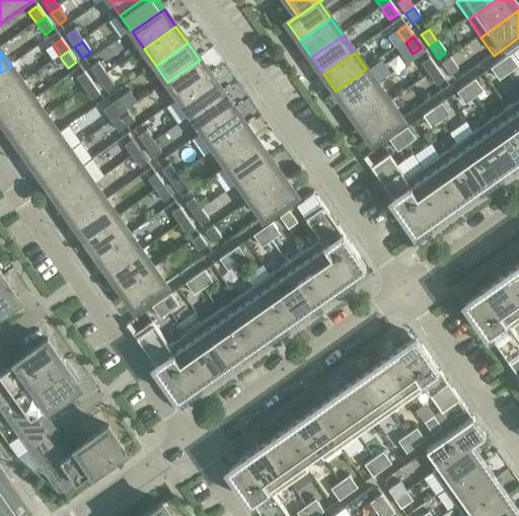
[(518,67),(518,66),(511,56),(502,62),(511,74),(518,67)]
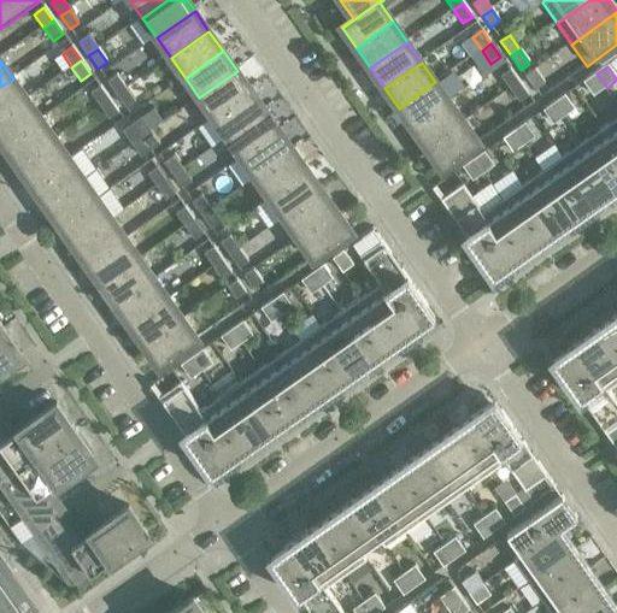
[(519,83),(510,70),(500,77),(510,90),(519,83)]
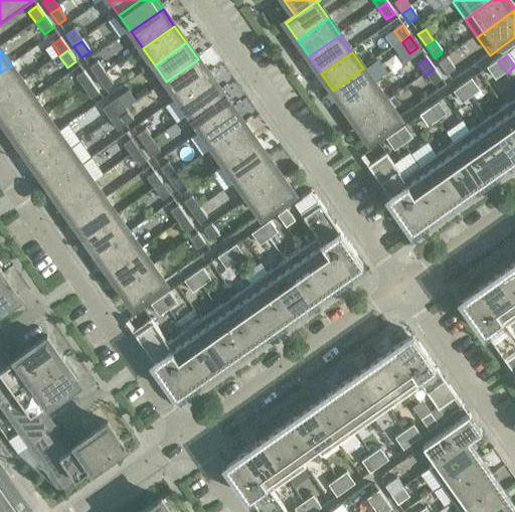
[(210,76),(198,59),(166,81),(178,99),(210,76)]
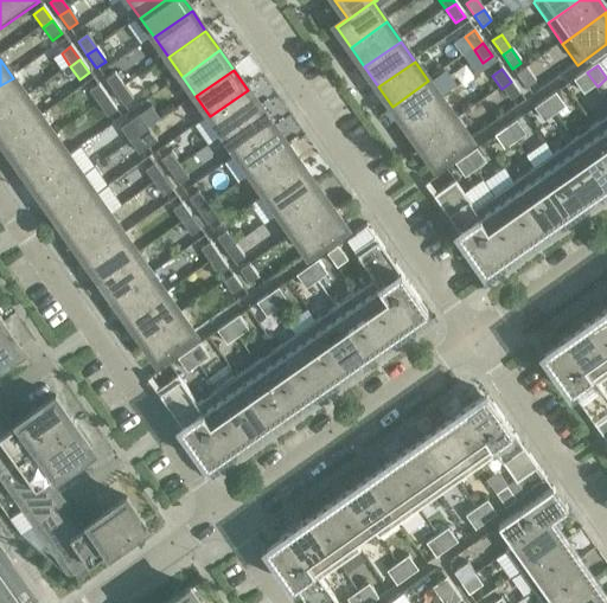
[(525,70),(517,76),(526,90),(536,83),(525,70)]
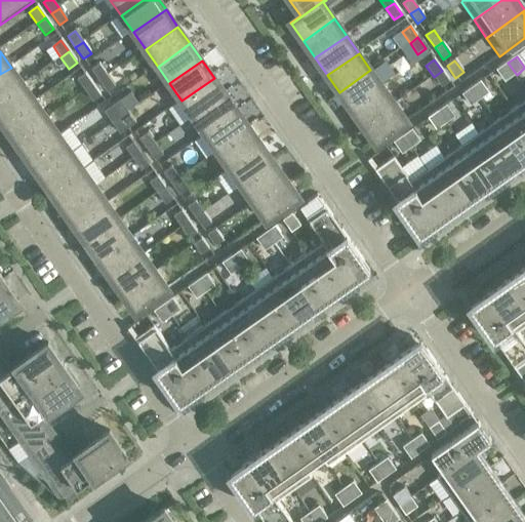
[(385,63),(372,72),(381,85),(395,76),(385,63)]
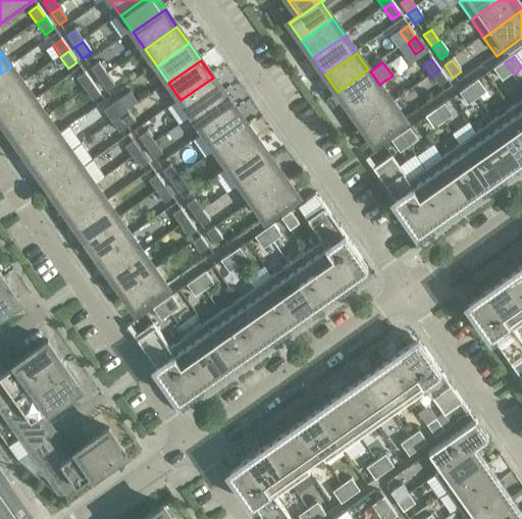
[(514,74),(505,62),(496,68),(504,81),(514,74)]
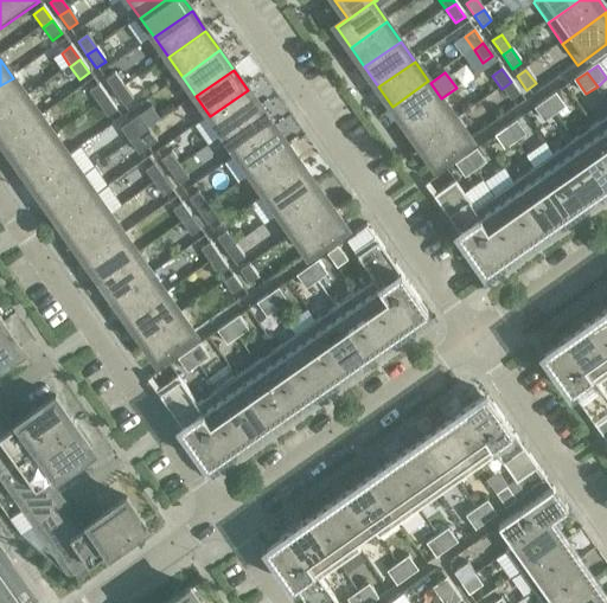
[(115,75),(106,82),(115,95),(125,88),(115,75)]
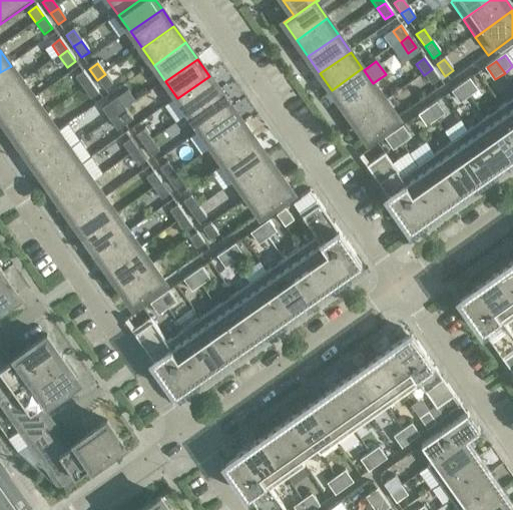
[(0,97),(22,82),(11,66),(0,72),(0,97)]
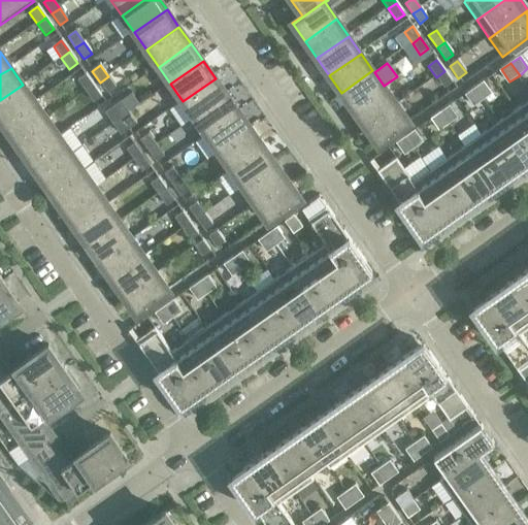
[(385,88),(372,70),(341,93),(354,110),(385,88)]
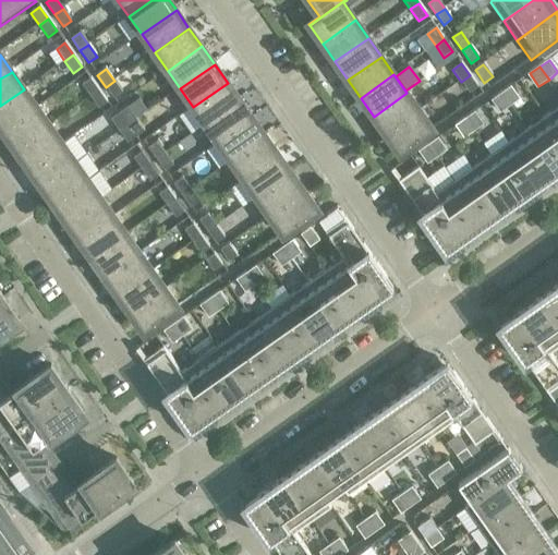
[(477,87),(470,75),(461,82),(470,94),(477,87)]
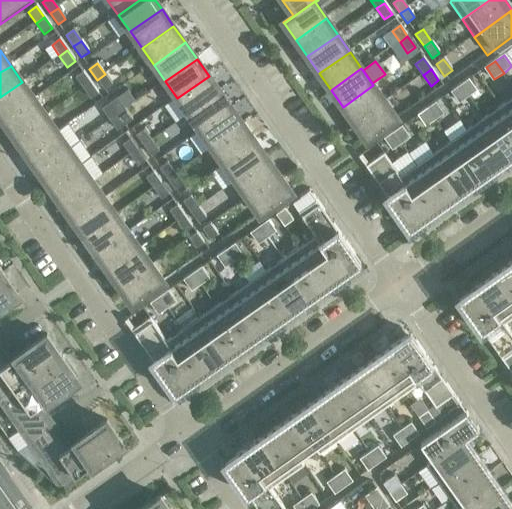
[(91,84),(83,73),(75,78),(83,89),(91,84)]
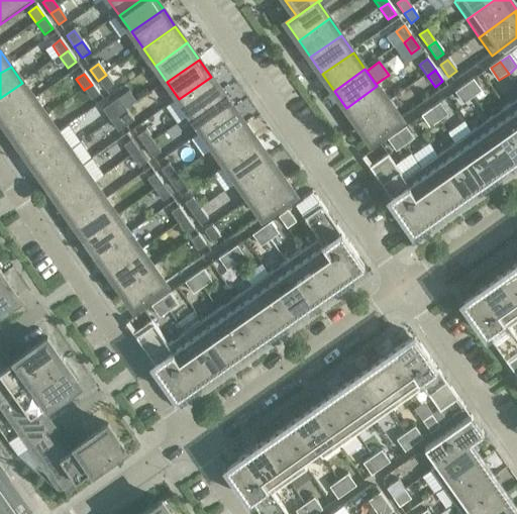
[(113,86),(106,75),(98,81),(105,92),(113,86)]
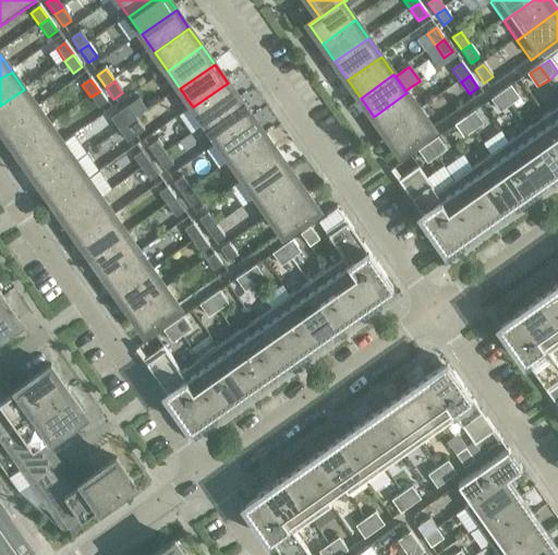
[(240,100),(228,83),(193,107),(206,125),(240,100)]
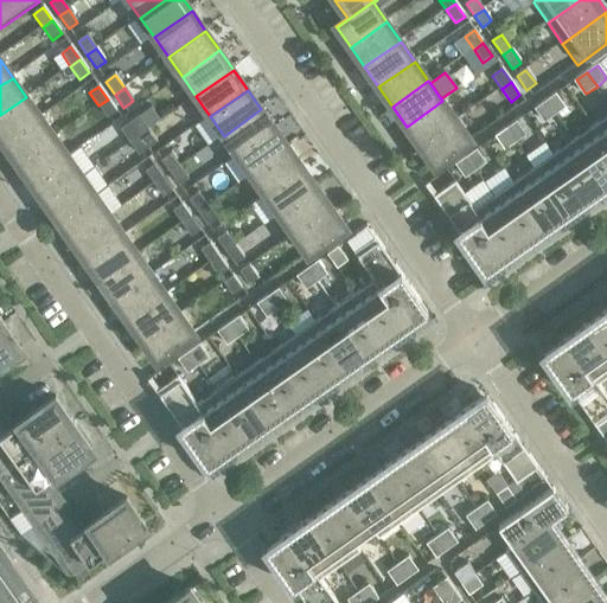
[(568,107),(558,92),(548,100),(557,114),(568,107)]
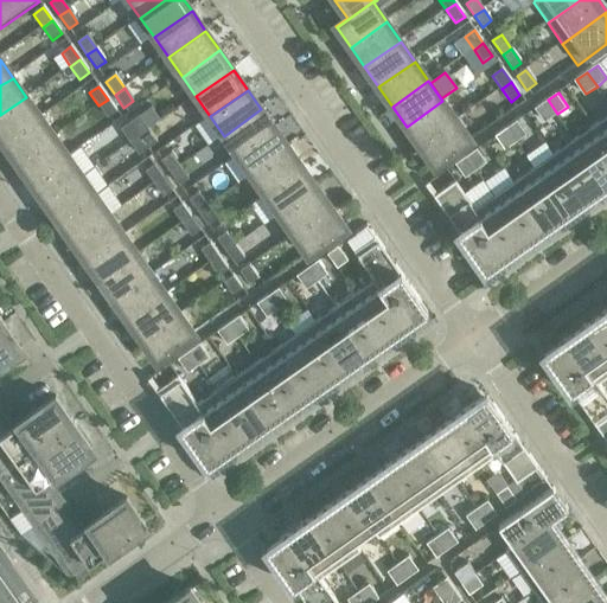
[(40,117),(26,97),(0,115),(0,139),(4,143),(40,117)]
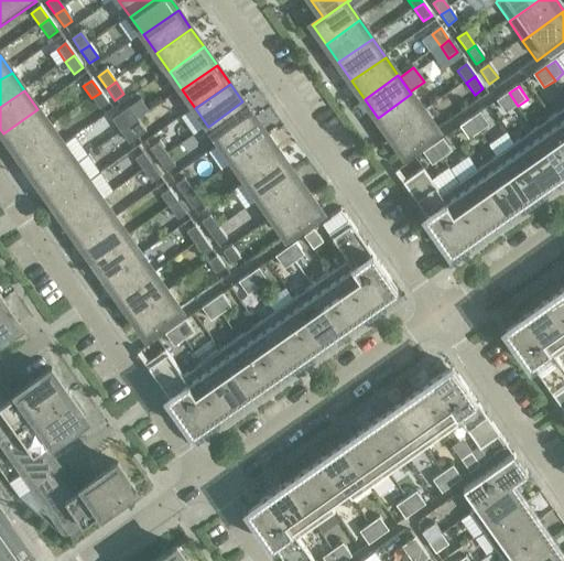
[(108,105),(100,93),(91,98),(100,110),(108,105)]
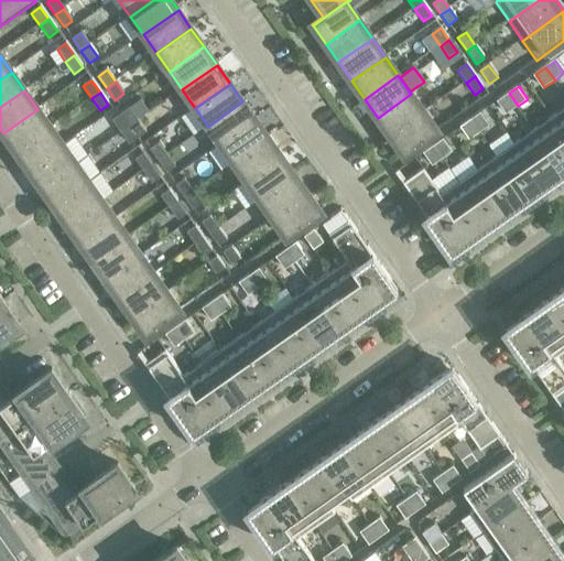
[(518,106),(509,93),(499,100),(508,114),(518,106)]
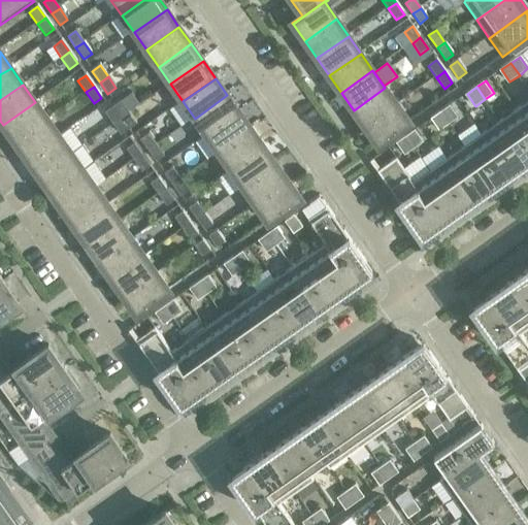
[(397,105),(385,88),(354,110),(365,127),(397,105)]
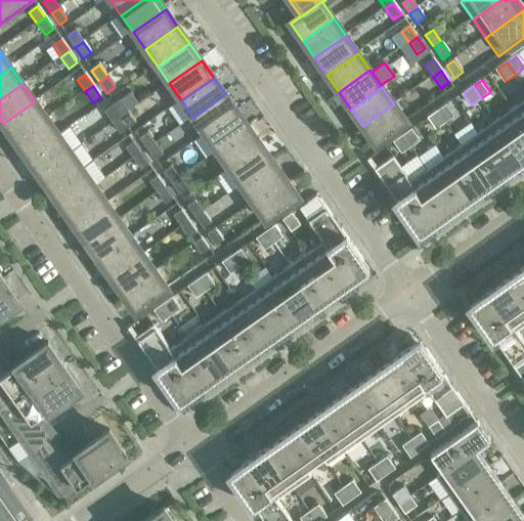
[(237,112),(225,94),(193,118),(206,134),(237,112)]
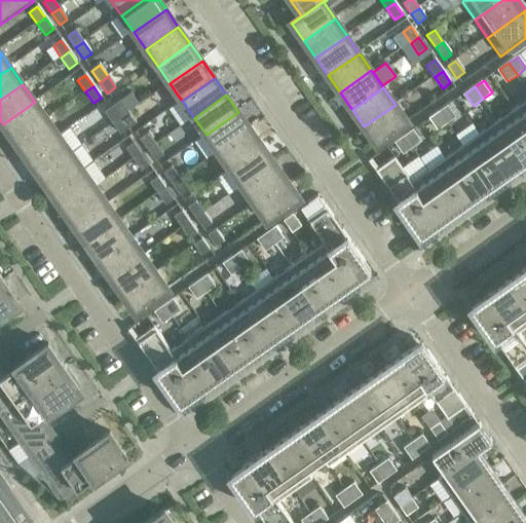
[(47,119),(35,102),(3,124),(14,142),(47,119)]
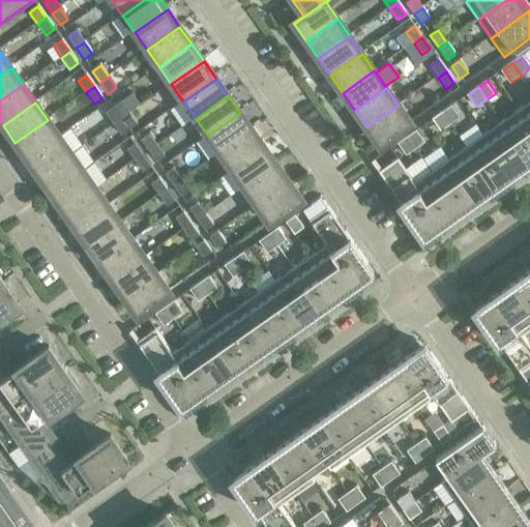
[(121,103),(114,108),(121,119),(129,114),(121,103)]
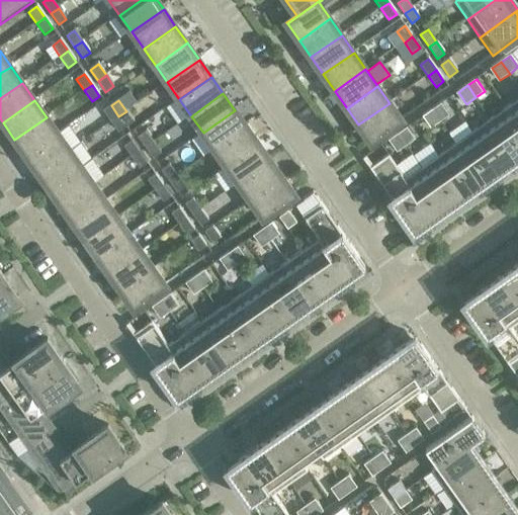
[(517,100),(506,109),(517,125),(517,100)]
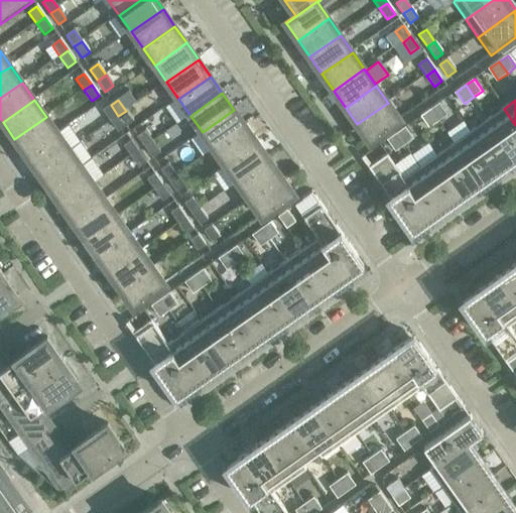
[(400,120),(388,103),(357,124),(370,142),(400,120)]
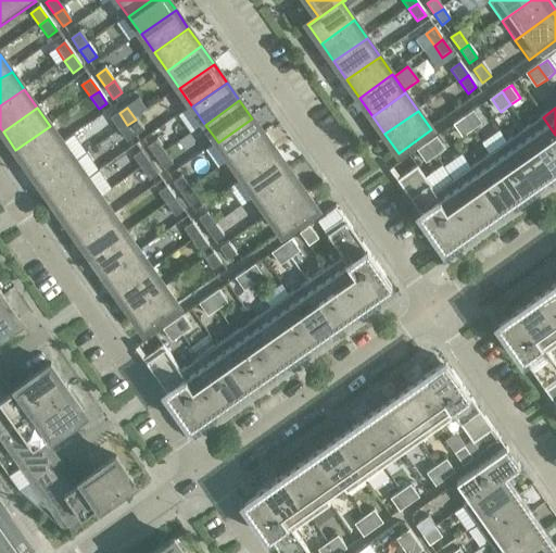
[(484,123),(476,111),(466,117),(475,130),(484,123)]
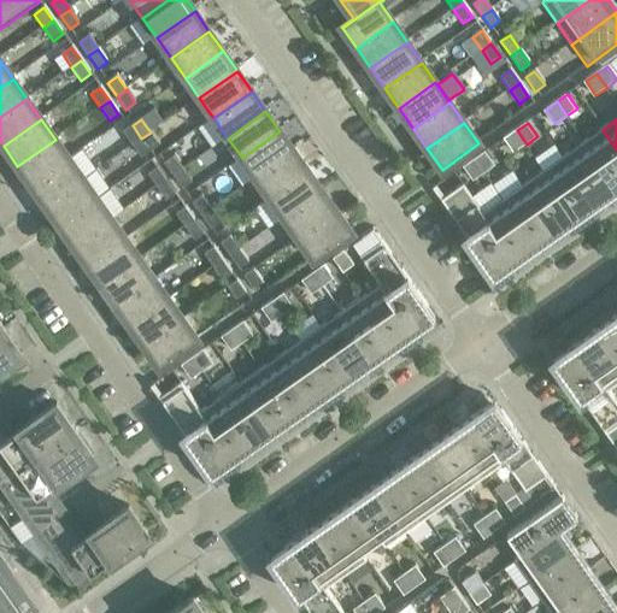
[(141,139),(133,125),(123,133),(131,146),(141,139)]
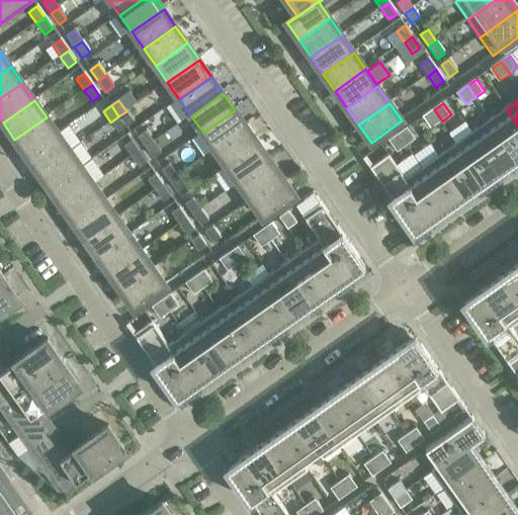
[(442,121),(434,109),(425,115),(433,127),(442,121)]
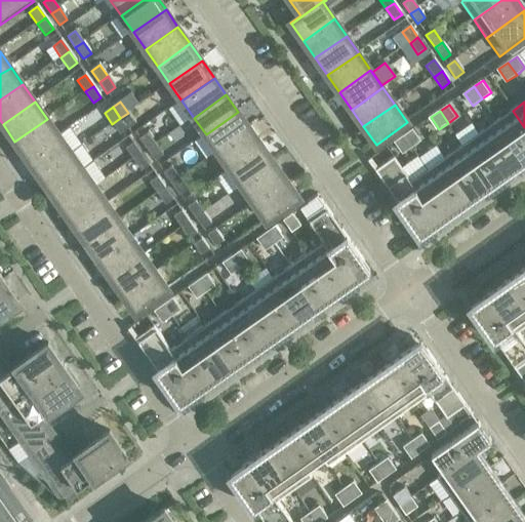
[(524,161),(524,127),(513,111),(495,123),(524,163),(524,161)]
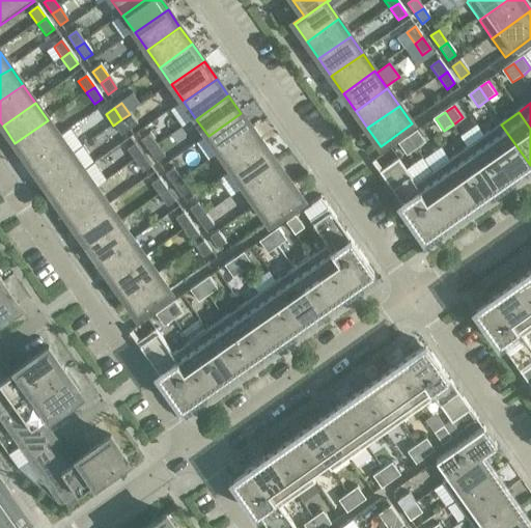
[(253,131),(241,113),(208,136),(220,154),(253,131)]
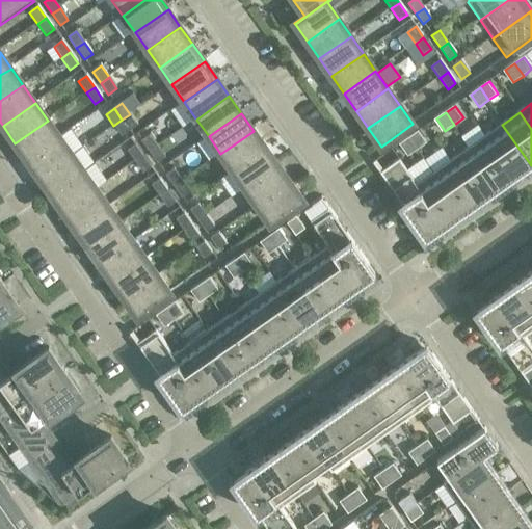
[(138,126),(130,114),(122,120),(130,131),(138,126)]
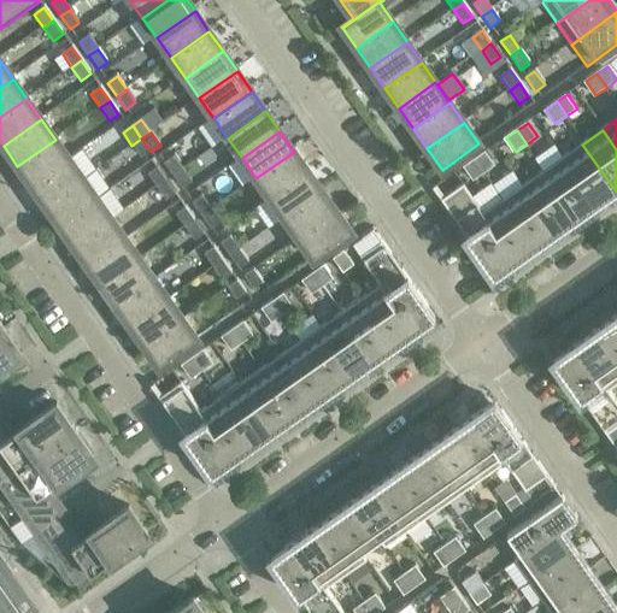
[(151,152),(141,139),(131,146),(141,159),(151,152)]
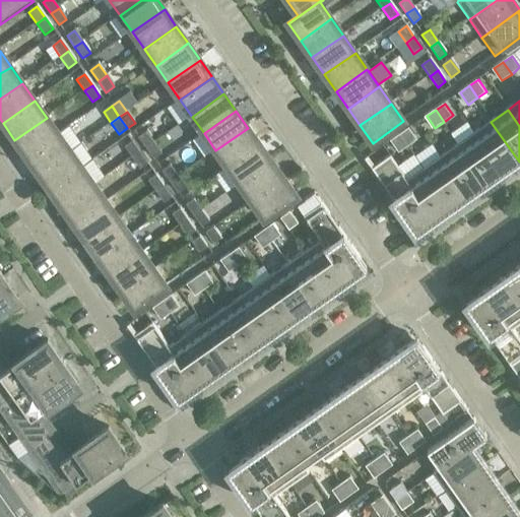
[(59,134),(47,118),(14,140),(26,156),(59,134)]
